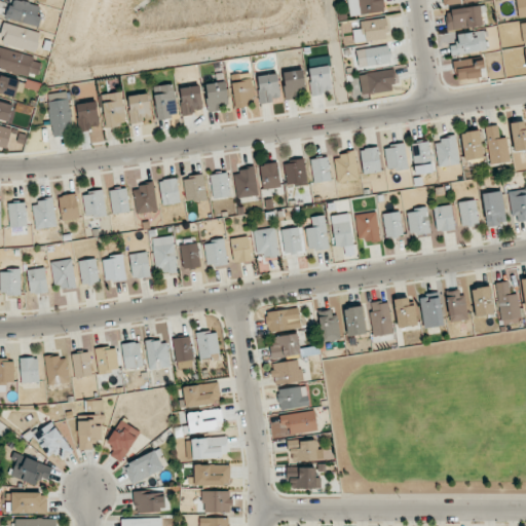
[(5,19),(39,26),(41,15),(37,15),(39,5),(15,0),(13,0),(12,7),(8,6),(5,19)]
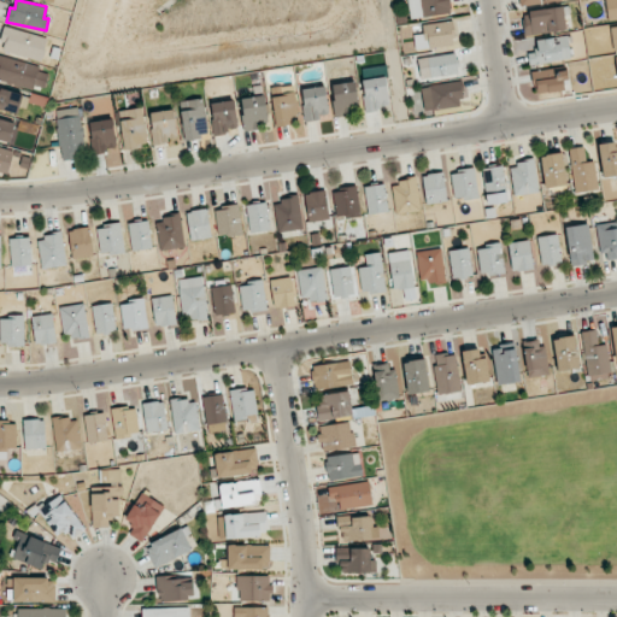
[(407,0),(411,19),(452,12),(450,0),(407,0)]
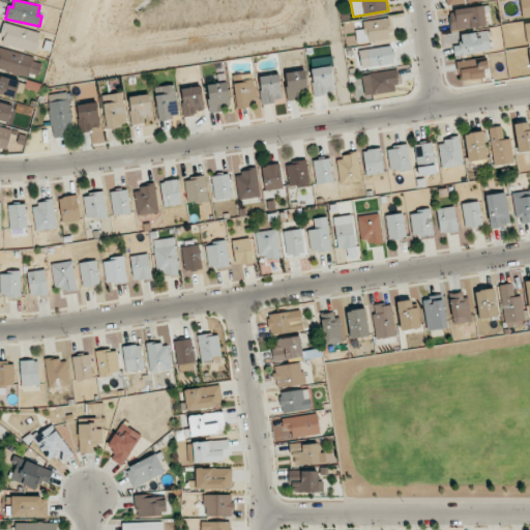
[(529,0),(520,0),(523,18),(529,17),(529,0)]
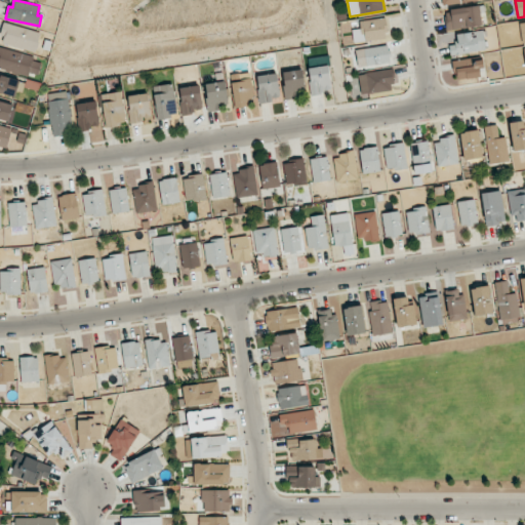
[(444,11),(447,31),(482,25),(479,5),(444,11)]
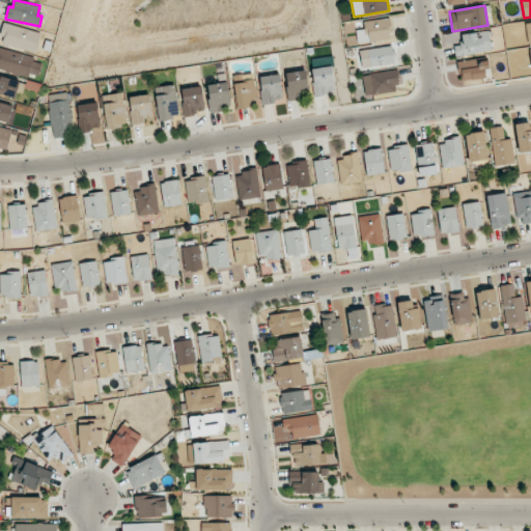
[(357,42),(393,39),(391,19),(363,21),(363,29),(357,29),(357,42)]
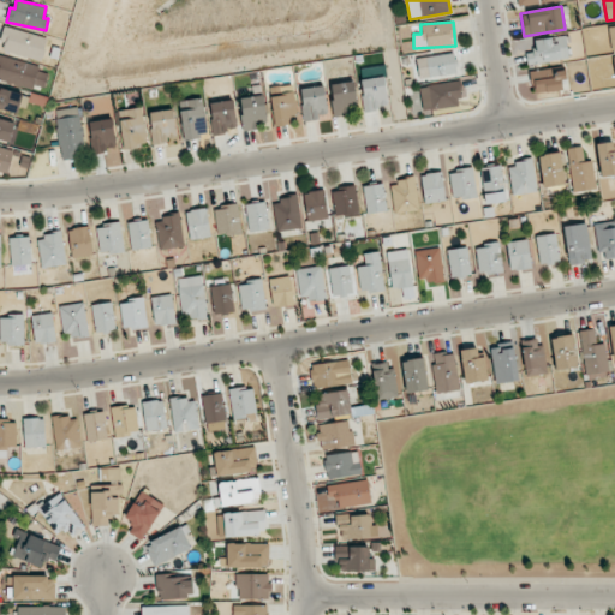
[(0,51),(42,60),(47,36),(5,28),(0,51)]
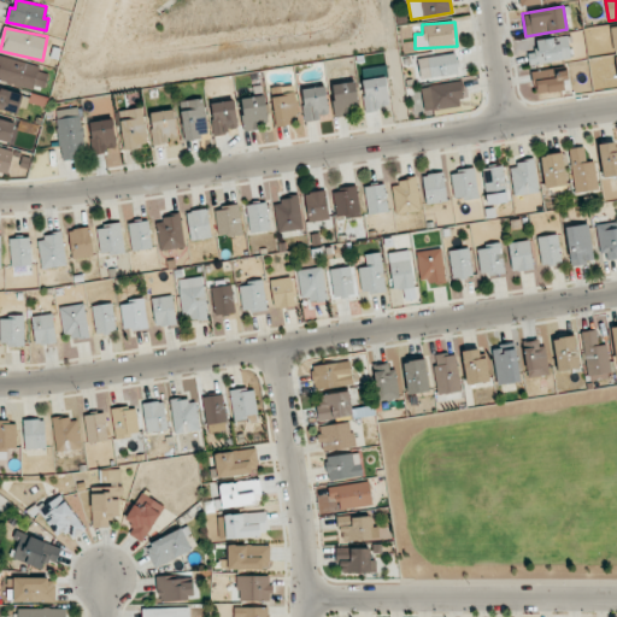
[(538,40),(539,51),(528,52),(529,64),(570,60),(569,36),(538,40)]
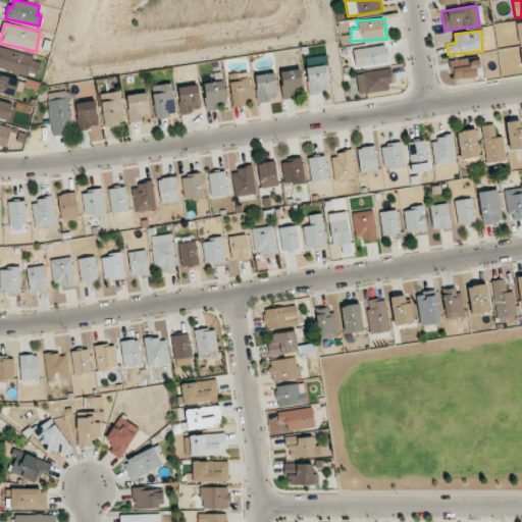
[(354,49),(355,66),(387,63),(386,46),(354,49)]
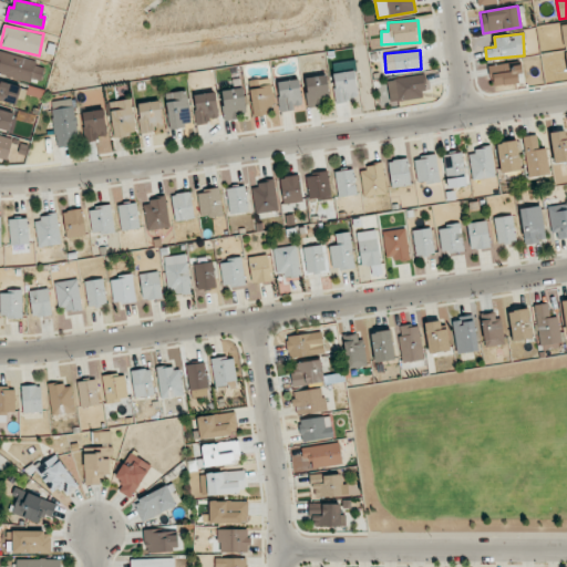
[(0,73),(40,83),(45,63),(0,51),(0,73)]
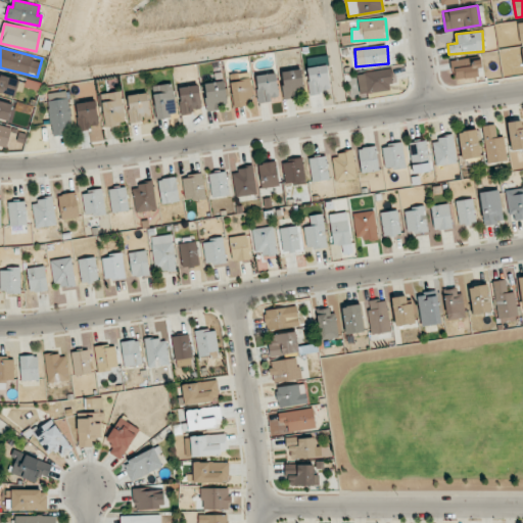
[(481,77),(479,57),(453,60),(455,80),(481,77)]
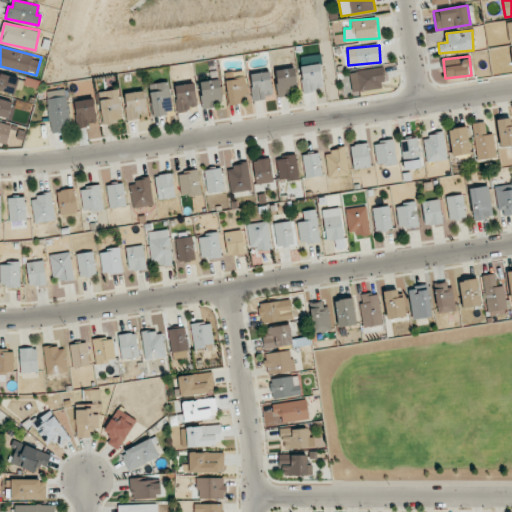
[(323,89),(320,64),(300,66),(303,92),(323,89)]
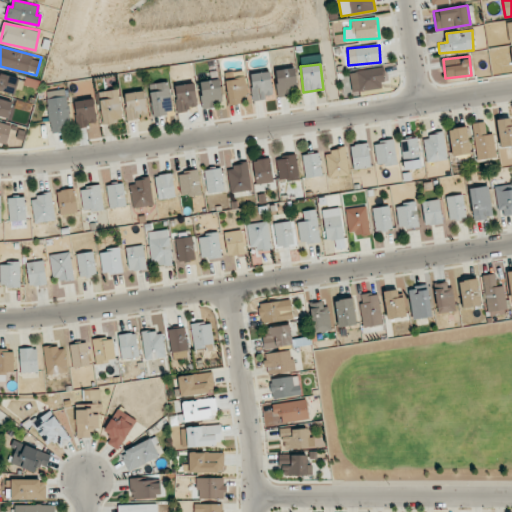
[(351,92),(381,89),(380,82),(387,81),(386,67),(349,71),(351,92)]
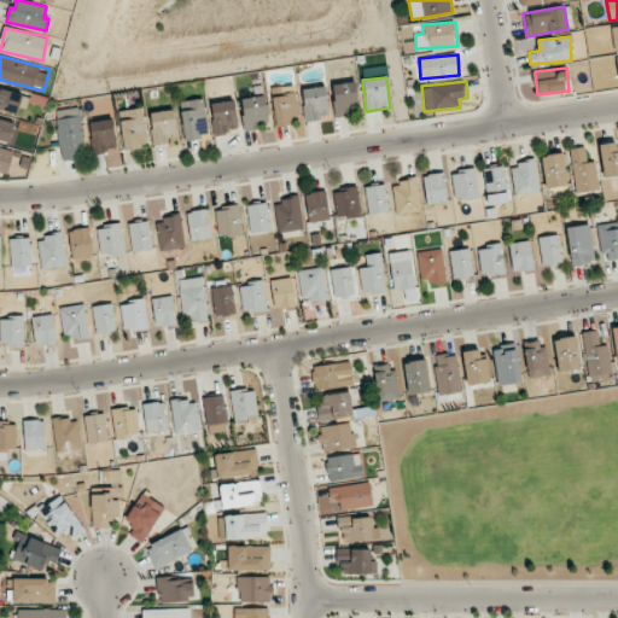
[(336,117),(359,115),(356,82),(333,83),(336,117)]
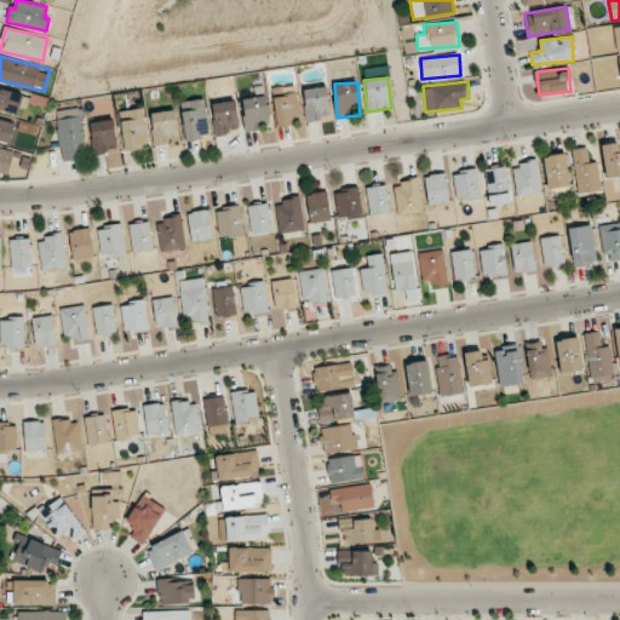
[(306,122),(331,118),(326,86),(302,90),(306,122)]
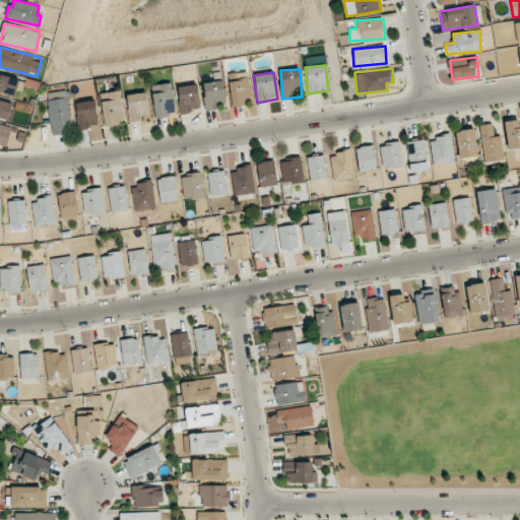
[(0,91),(15,95),(19,79),(0,74),(0,91)]
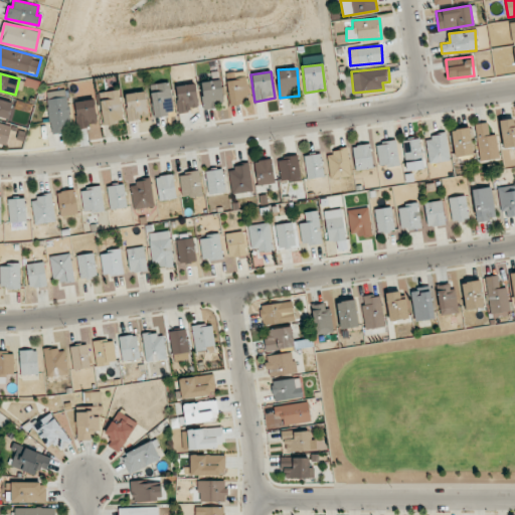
[(249,103),(245,77),(226,80),(230,106),(249,103)]
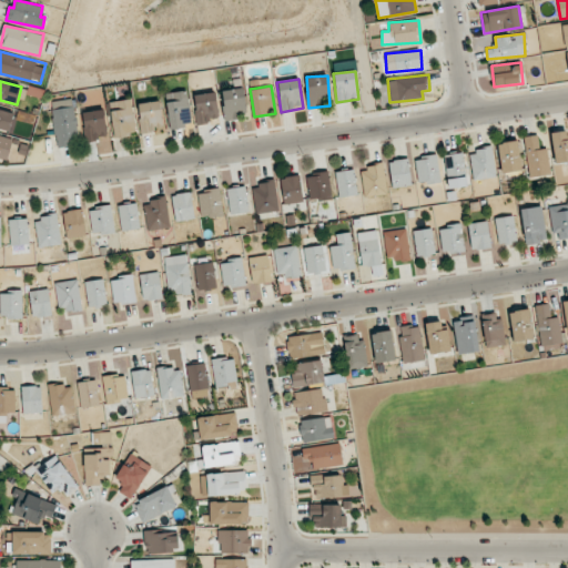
[(223,89),(224,119),(245,118),(245,89),(223,89)]
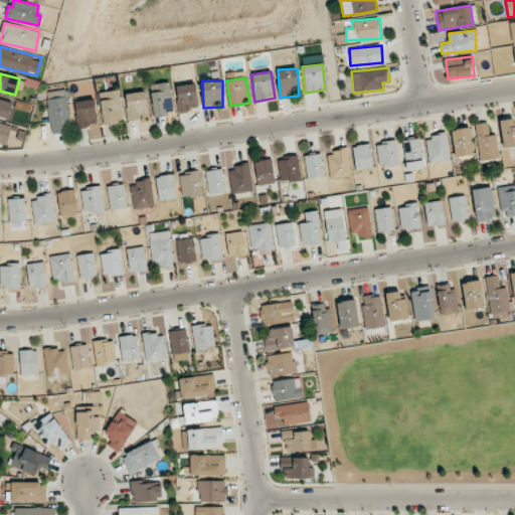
[(150,84),(154,118),(174,116),(169,82),(150,84)]
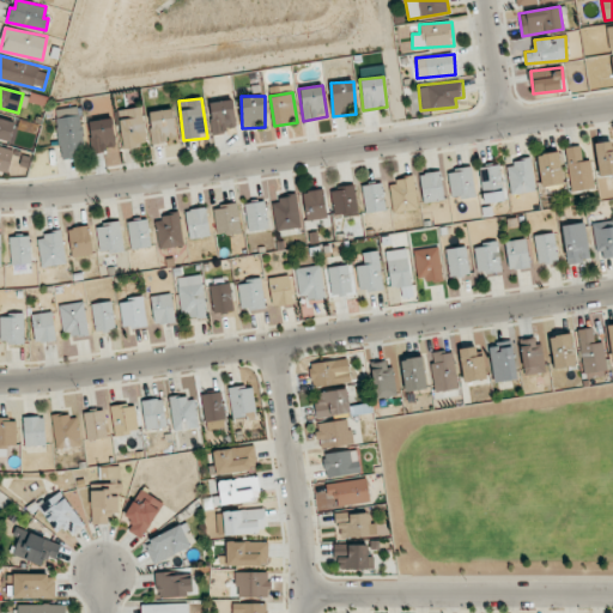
[(213,134),(237,132),(234,99),(210,102),(213,134)]
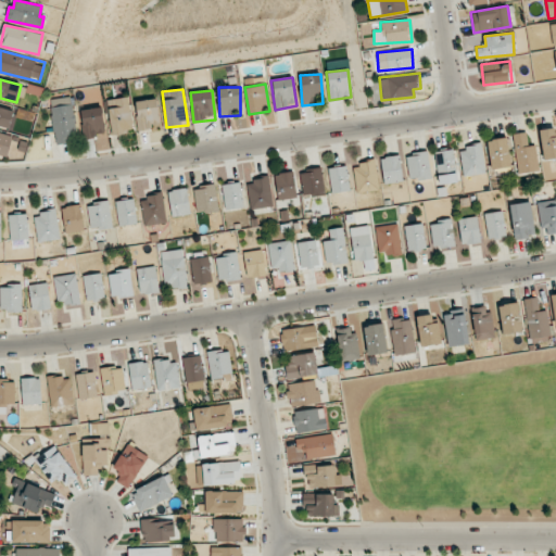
[(54,143),(75,142),(73,97),(51,98),(54,143)]
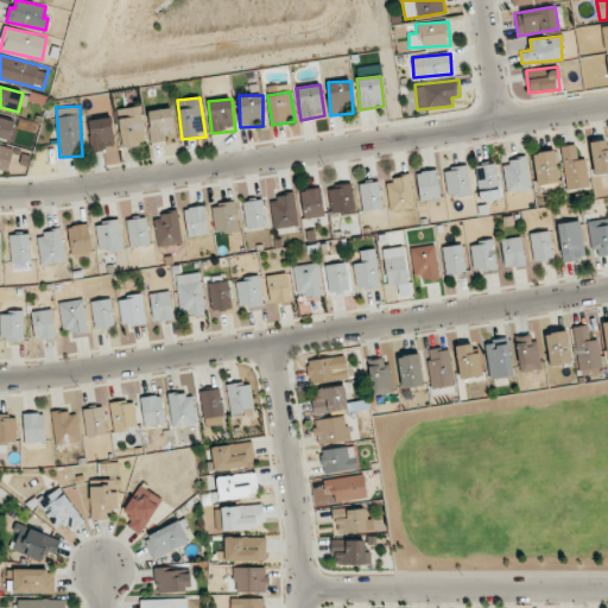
[(118,108),(121,146),(145,144),(141,107),(118,108)]
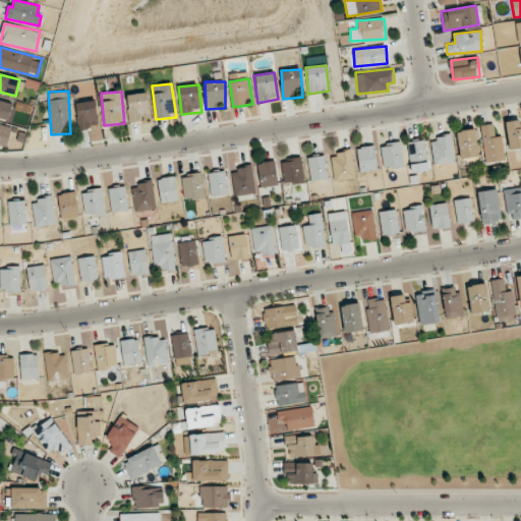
[(129,121),(150,120),(148,94),(127,95),(129,121)]
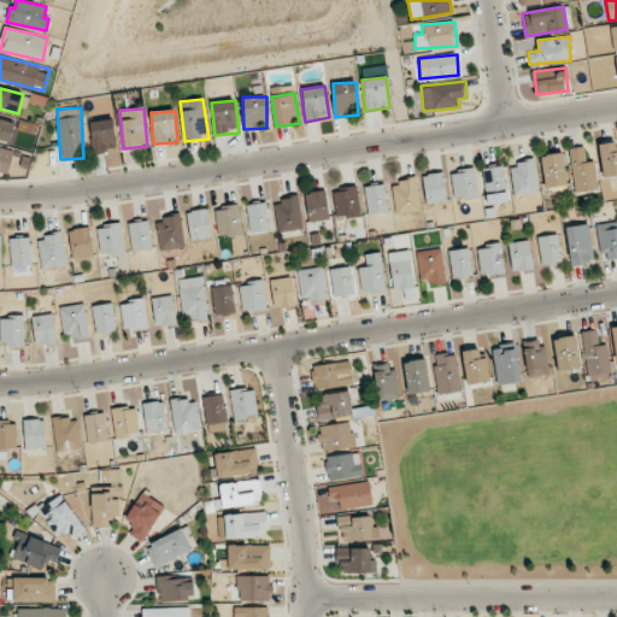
[(0,139),(11,141),(16,123),(0,118),(0,139)]
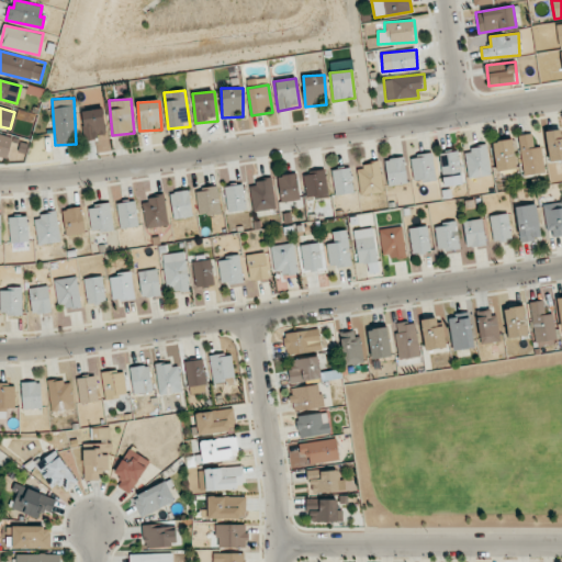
[(81,111),(85,139),(98,138),(98,134),(105,133),(103,109),(81,111)]
